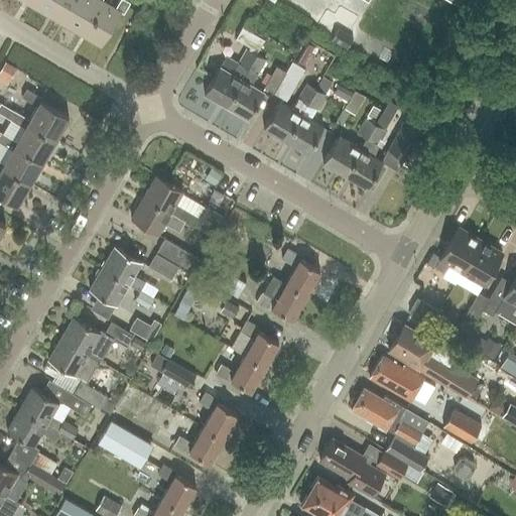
[(56,20),(68,0),(38,0),(34,7),(56,20)]
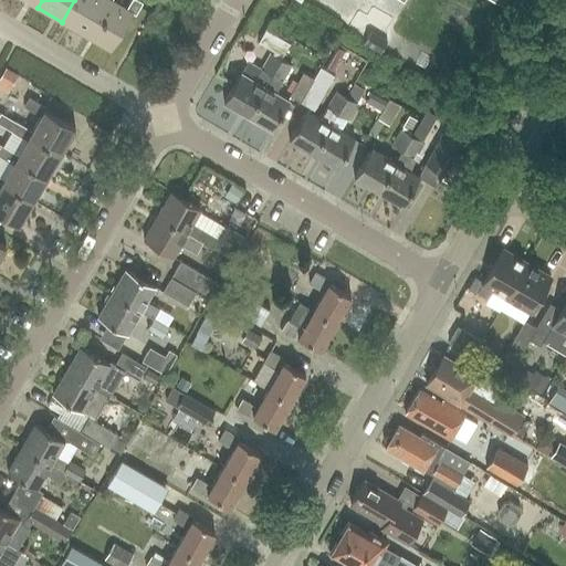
[(86,37),(106,0),(111,0),(112,0),(74,0),(62,22),(86,37)]
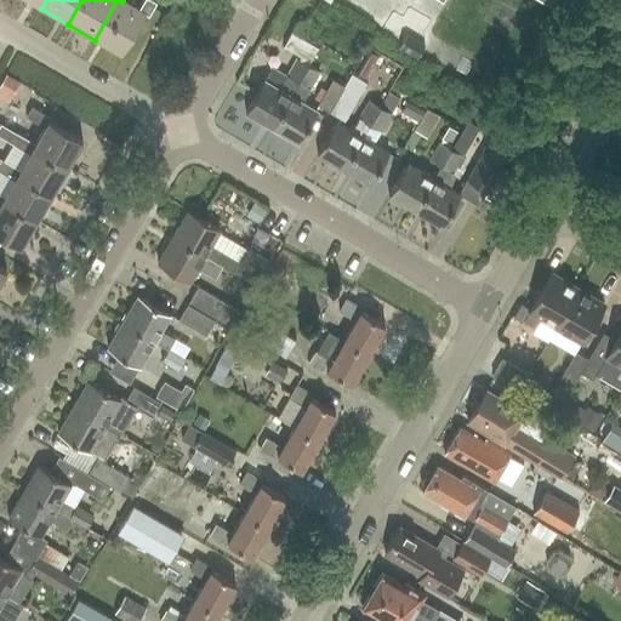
[(121,56),(146,13),(149,16),(157,3),(152,0),(143,0),(138,10),(123,0),(121,0),(117,0),(95,40),(121,56)]
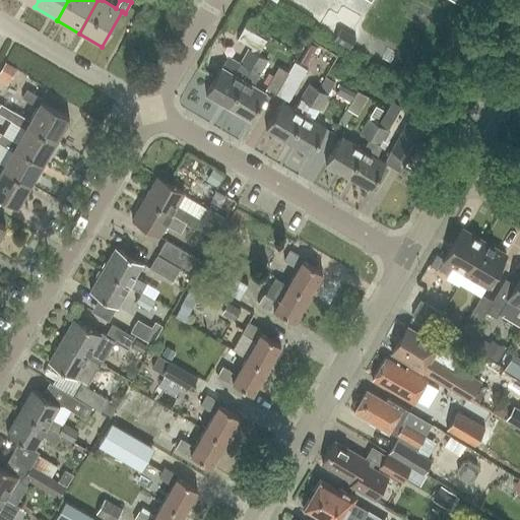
[(456,0),(473,9),(477,0),(456,0)]
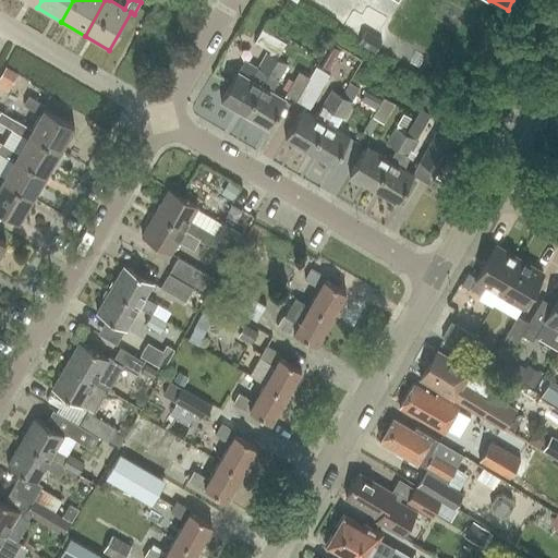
[(287,43),(263,28),(255,41),(279,56),(287,43)]
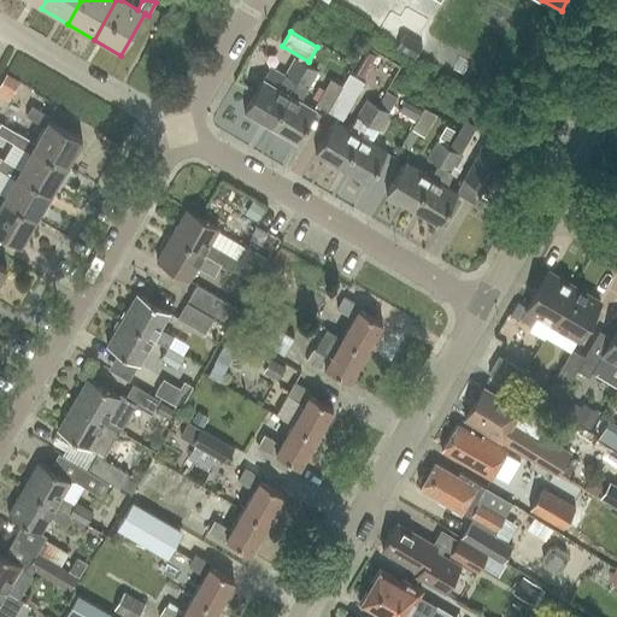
[(415,58),(422,46),(405,36),(398,48),(415,58)]
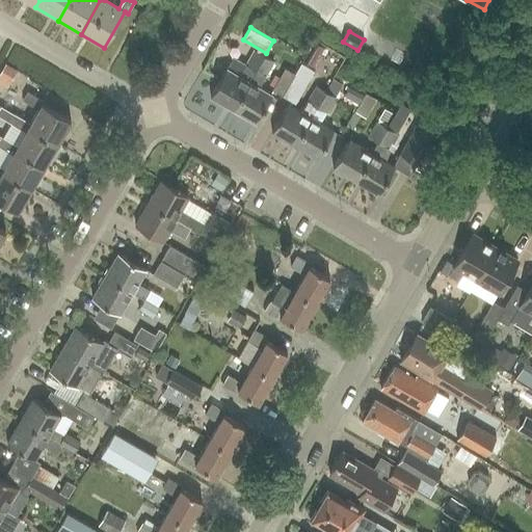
[(227,69),(211,96),(234,109),(249,81),(256,71),(264,56),(255,51),(240,76),(227,69)]
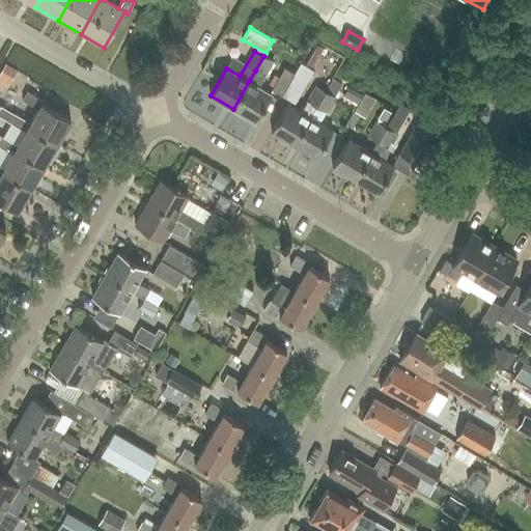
[(274,62),(263,56),(255,71),(266,77),(274,62)]
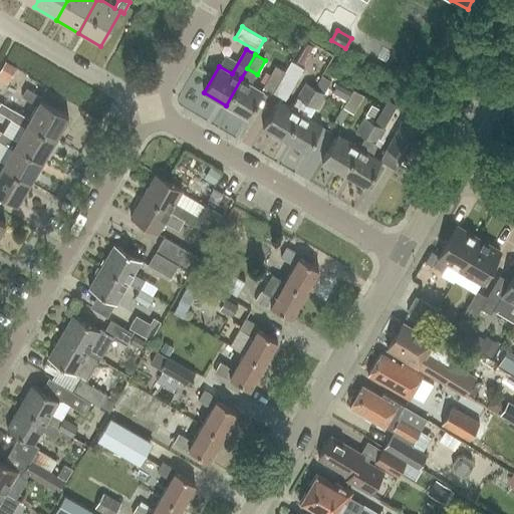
[(15,81),(21,64),(9,59),(3,77),(15,81)]
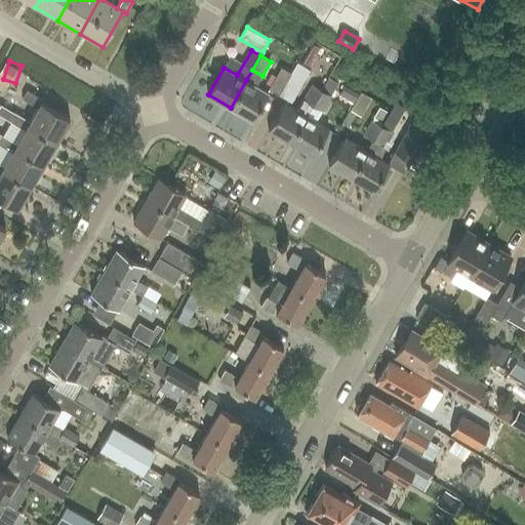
[(296,64),(291,74),(279,95),(292,103),(310,71),(296,64)]
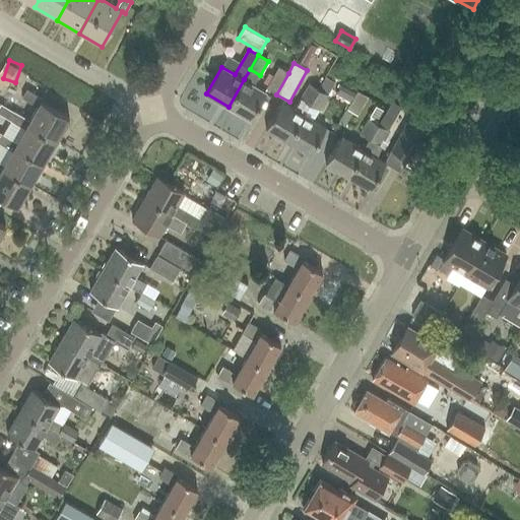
[(276,94),(288,73),(278,67),(267,89),(276,94)]
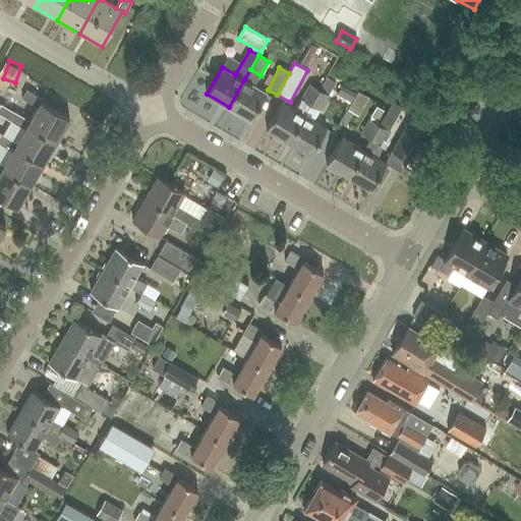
[(334,83),(325,78),(319,90),(320,91),(310,105),(319,110),(334,83)]
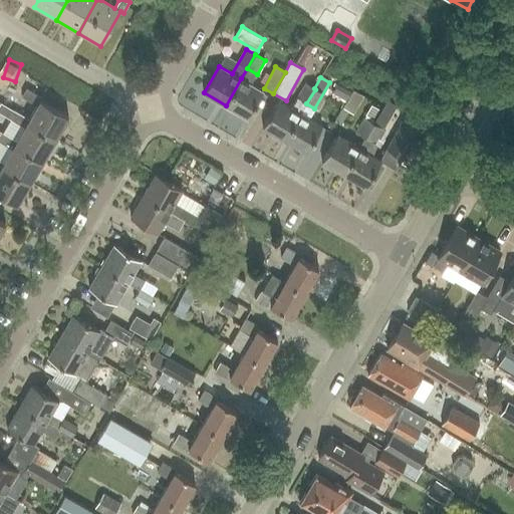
[(263,91),(241,78),(226,105),(248,118),(263,91)]
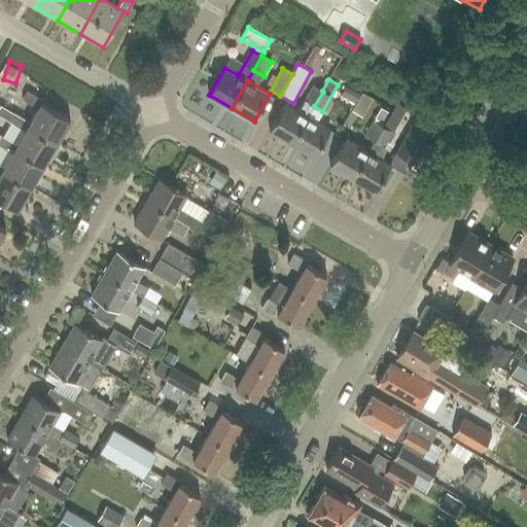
[(270,131),(292,143),(308,116),(314,106),(323,92),(322,91),(313,85),(299,111),(285,103),(270,131)]
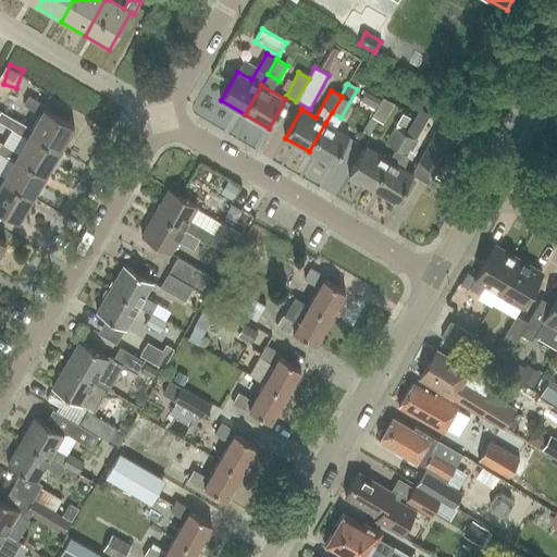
[(40,114),(32,130),(29,133),(60,150),(74,126),(45,109),(47,107),(28,96),(24,104),(40,114)]
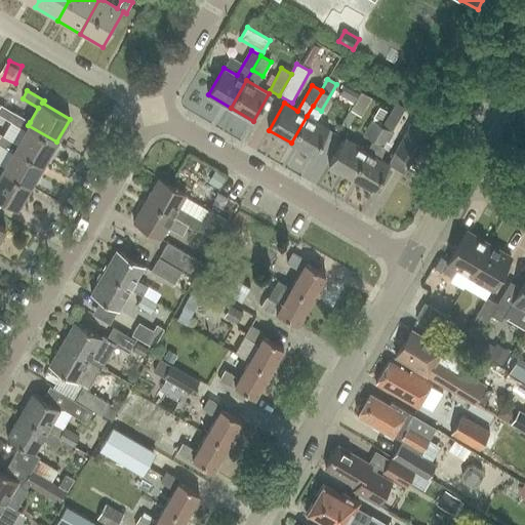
[(371,98),(361,93),(351,112),(361,117),(371,98)]
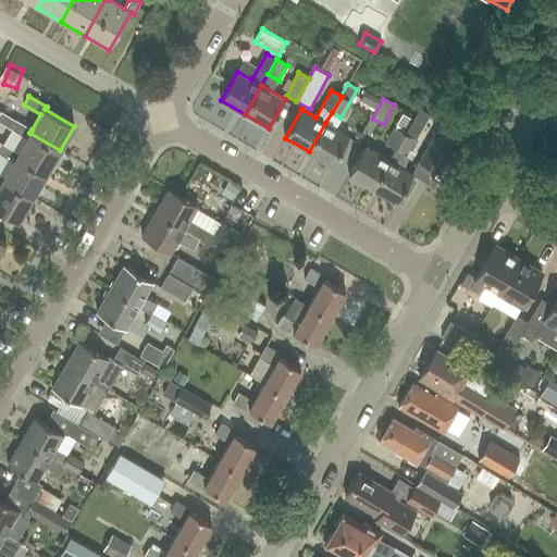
[(403,114),(386,141),(397,148),(405,134),(404,133),(411,119),(403,114)]
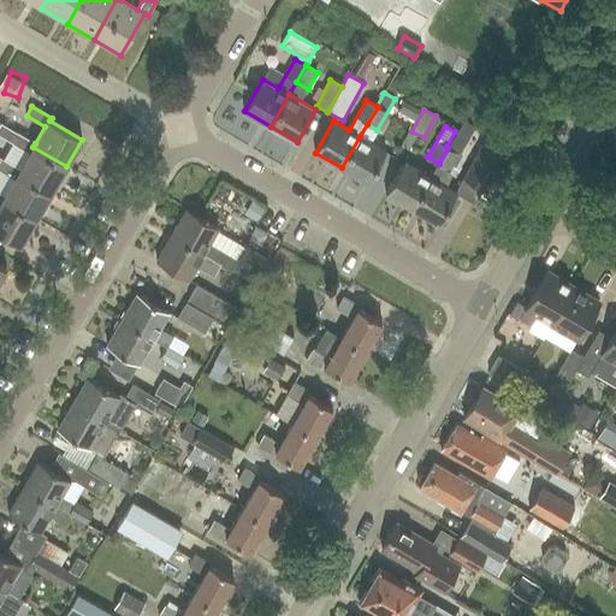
[(33,147),(35,143),(17,132),(11,142),(30,153),(21,169),(18,172),(52,191),(66,166),(33,147)]
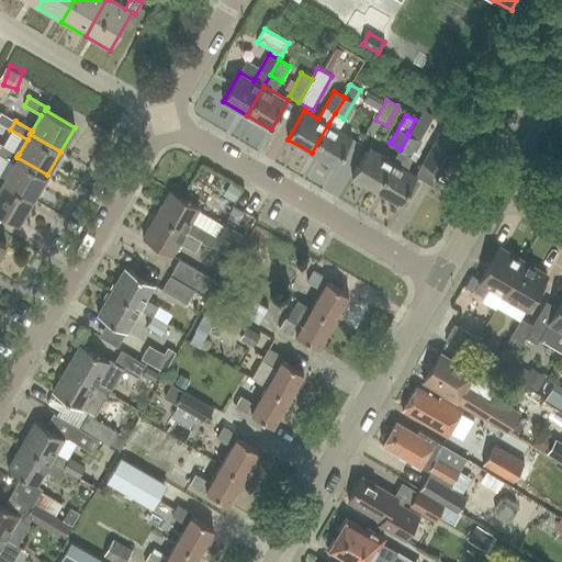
[(352,138),(328,124),(312,153),(336,167),(352,138)]
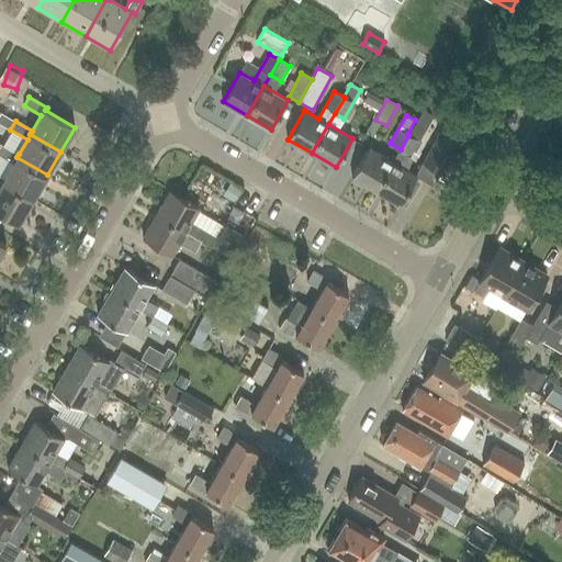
[(424,161),(441,171),(460,138),(442,127),(424,161)]
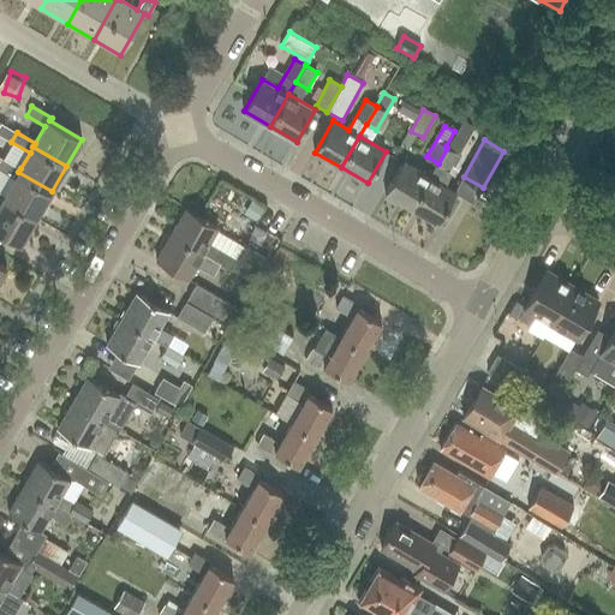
[(459,154),(447,148),(439,163),(430,178),(430,177),(412,209),(439,225),(440,222),(445,225),(460,197),(455,195),(457,192),(446,186),(452,172),(449,171),(459,154)]
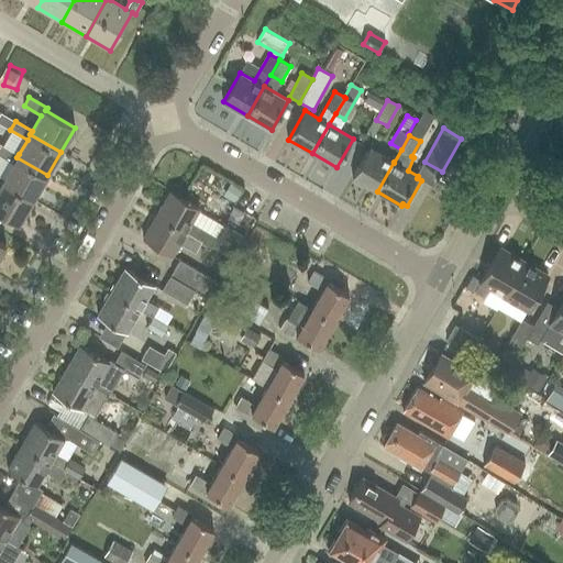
[(3,181),(33,199),(47,175),(17,157),(19,154),(2,144),(0,146),(0,154),(13,163),(4,177),(3,181)]
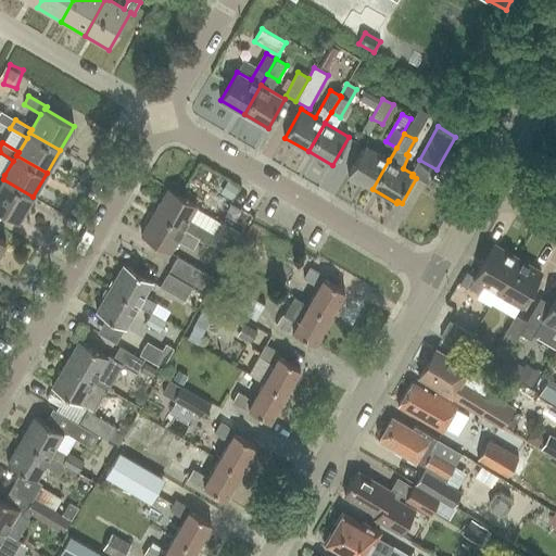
[(373,189),(389,160),(365,147),(349,175),(373,189)]
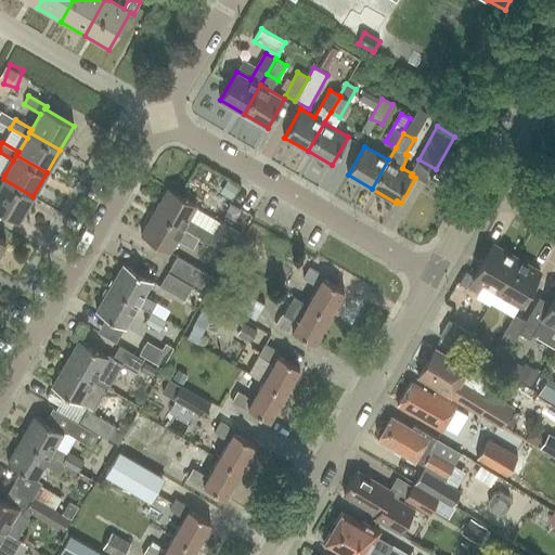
[(4,175),(0,171),(0,208),(20,220),(33,196),(3,179),(4,175)]
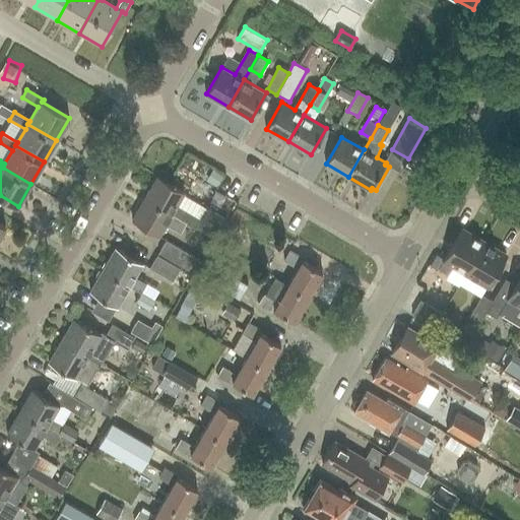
[(216,172),(210,182),(217,186),(223,176),(216,172)]
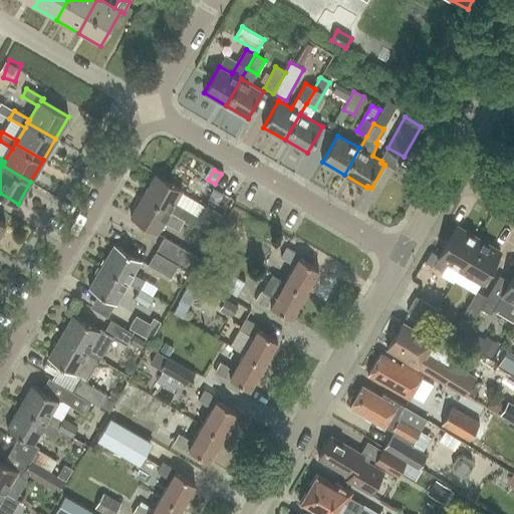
[(144,196),(184,220),(184,219),(212,236),(223,216),(203,204),(196,215),(175,202),(183,190),(156,174),(144,196)]
